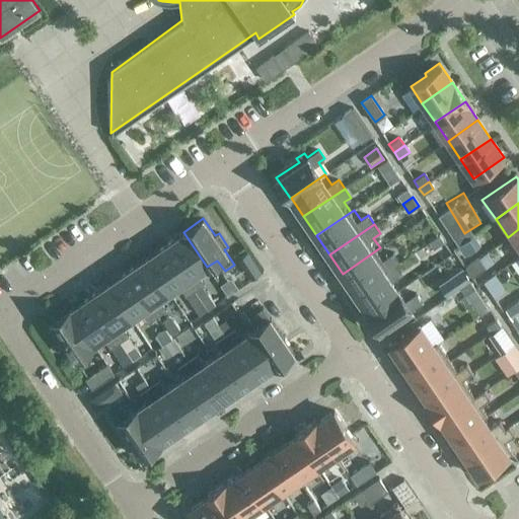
[(518,229),(508,237),(518,253),(518,229)]
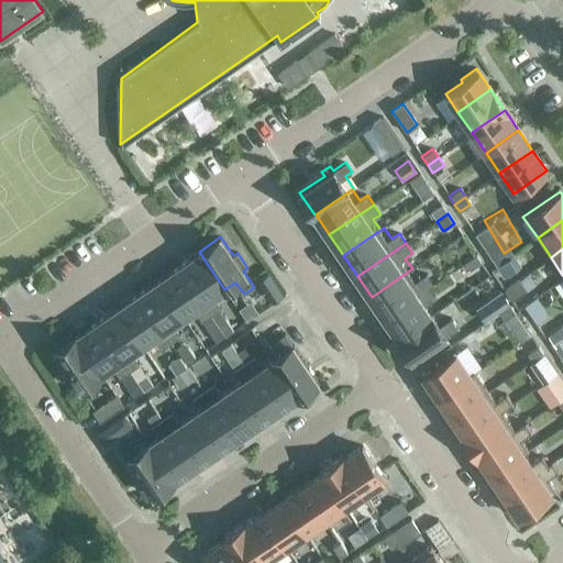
[(224,289),(199,252),(178,265),(212,315),(222,308),(214,297),(224,289)]
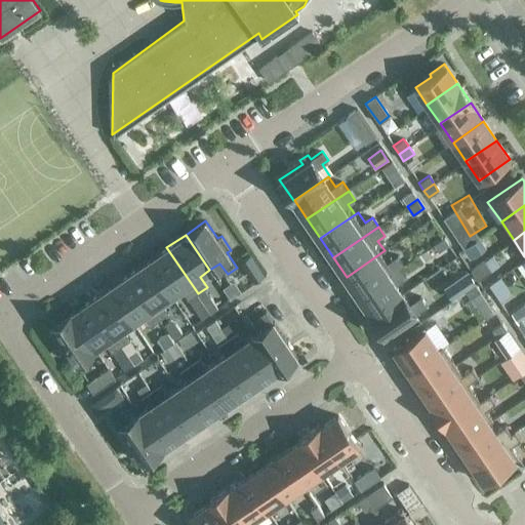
[(443,240),(434,246),(439,253),(448,247),(443,240)]
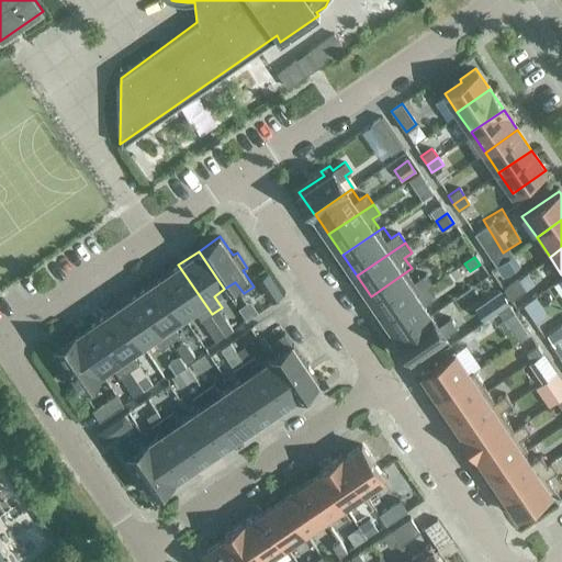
[(212,314),(178,265),(157,279),(183,317),(194,310),(202,321),(212,314)]
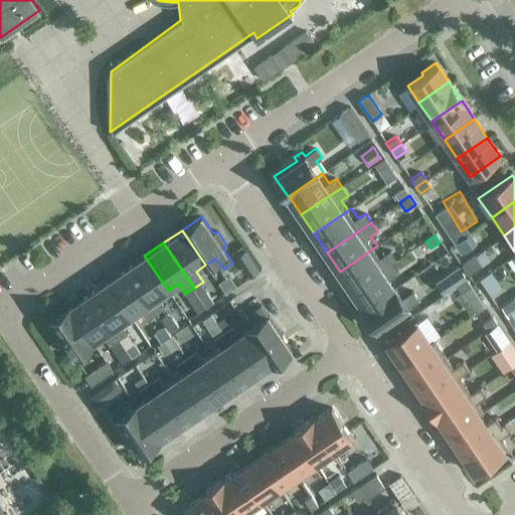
[(383,255),(377,245),(340,272),(352,290),(393,263),(397,260),(390,251),(383,255)]
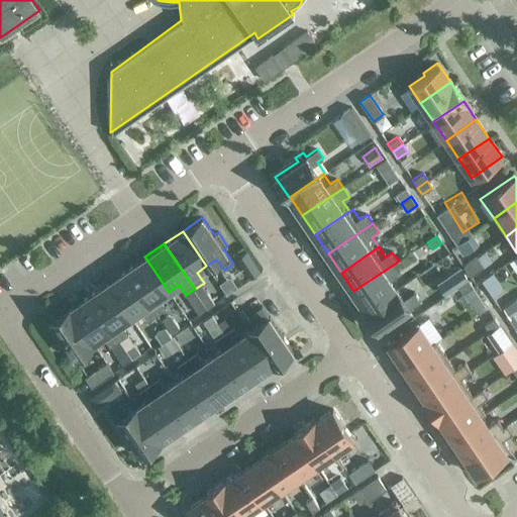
[(169,292),(144,256),(126,270),(157,315),(167,308),(160,298),(169,292)]
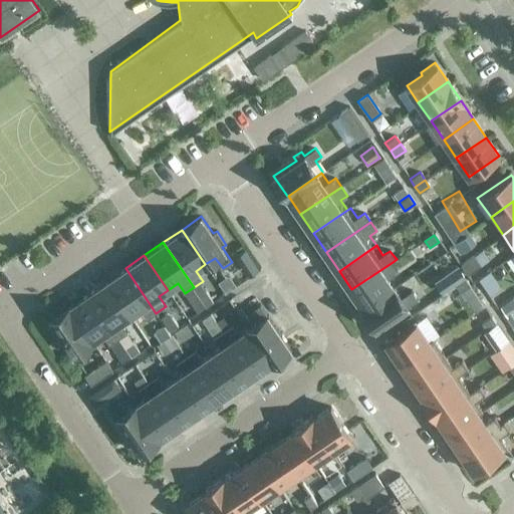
[(364,308),(399,285),(392,275),(399,271),(393,262),(351,289),(364,308)]
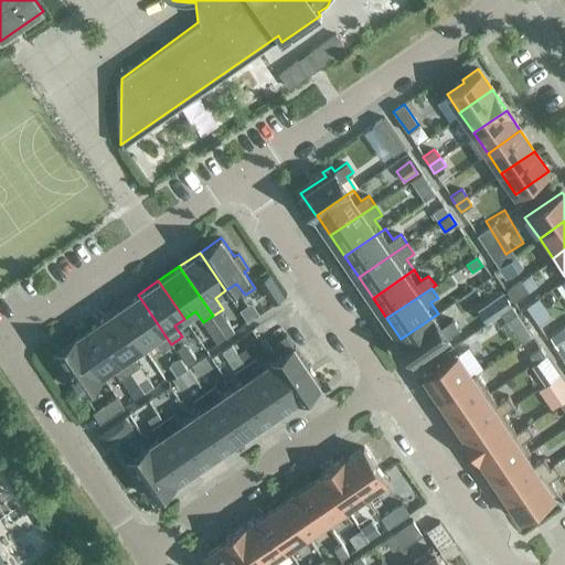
[(503,311),(515,304),(507,291),(493,301),(501,313),(503,311)]
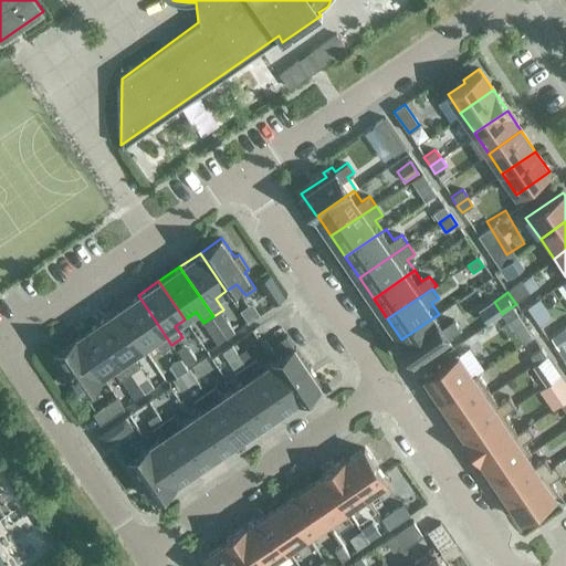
[(161,352),(171,345),(138,295),(117,310),(144,347),(155,341),(161,352)]
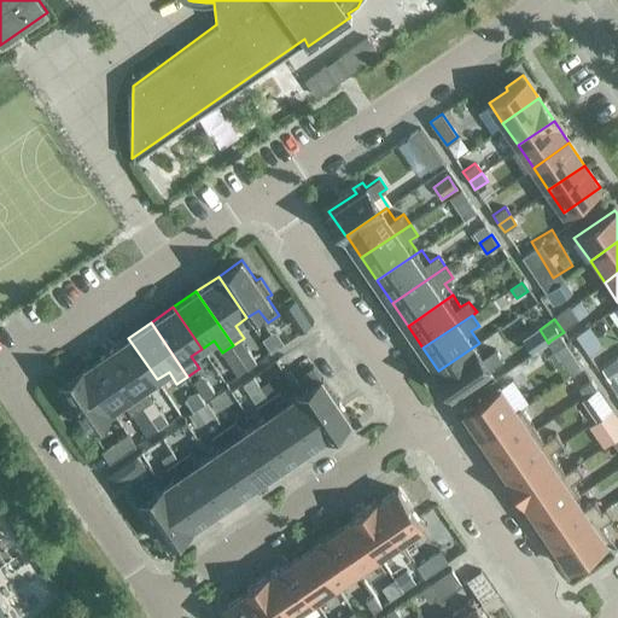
[(587,326),(575,336),(588,356),(601,347),(587,326)]
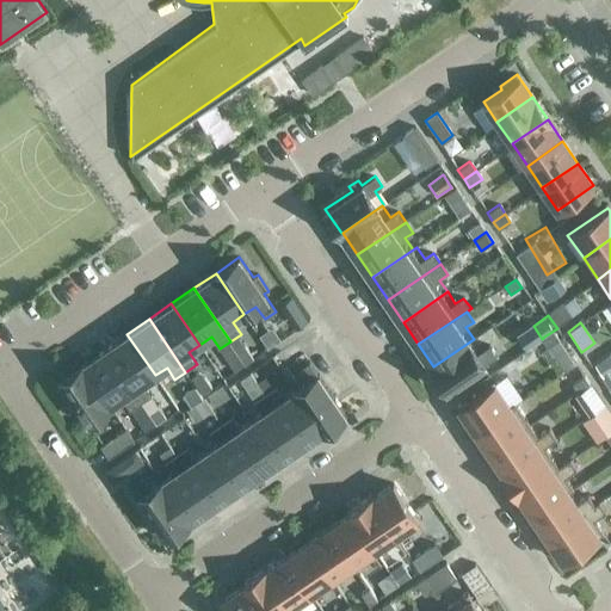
[(544,337),(550,345),(563,337),(561,334),(557,328),(544,337)]
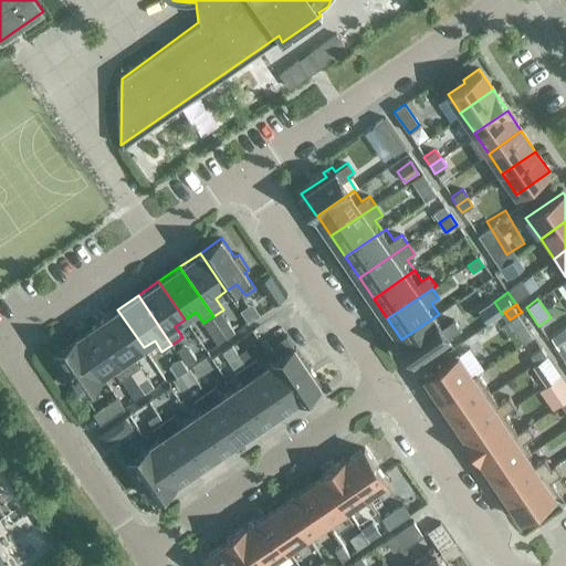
[(117,310),(96,323),(130,373),(140,366),(133,355),(144,347),(117,310)]
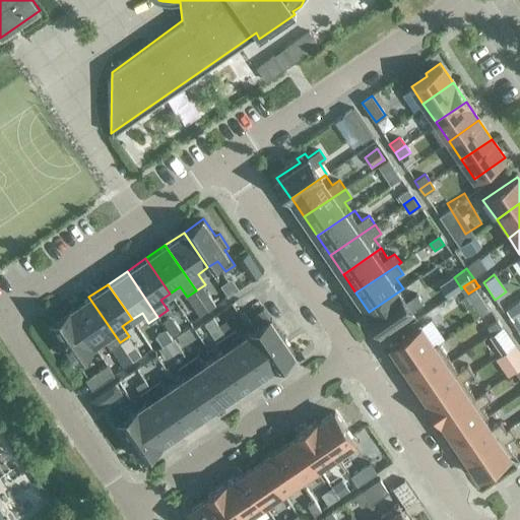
[(404,288),(403,288),(369,312),(368,313),(382,333),(424,304),(417,295),(411,300),(404,288)]
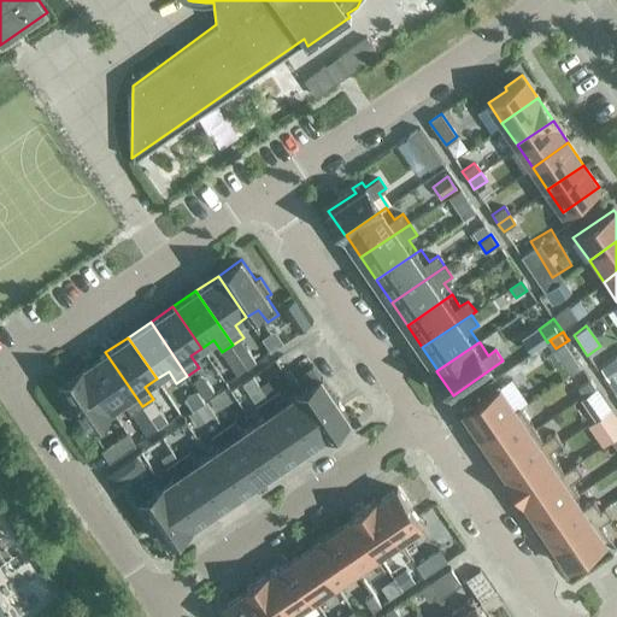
[(247,368),(239,354),(233,345),(222,352),(236,375),(247,368)]
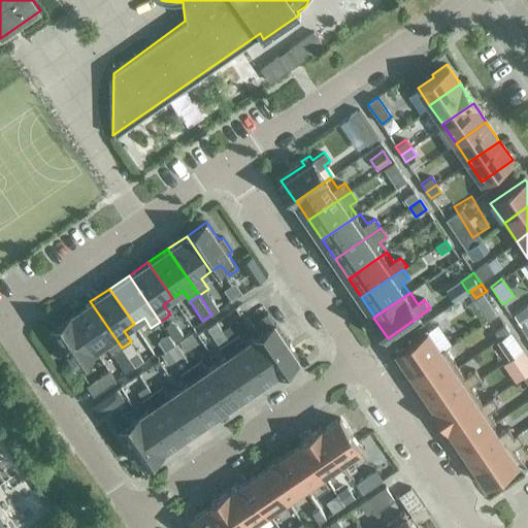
[(90,301),(71,315),(95,351),(105,343),(112,354),(122,348),(90,301)]
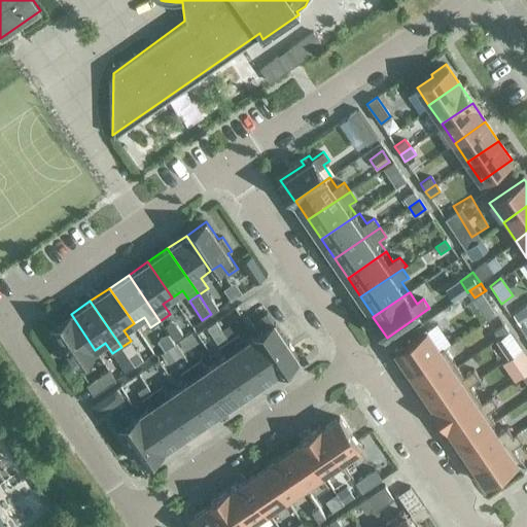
[(277,372),(277,373),(299,359),(274,323),(267,312),(257,319),(265,329),(253,337),(254,338),(277,372)]
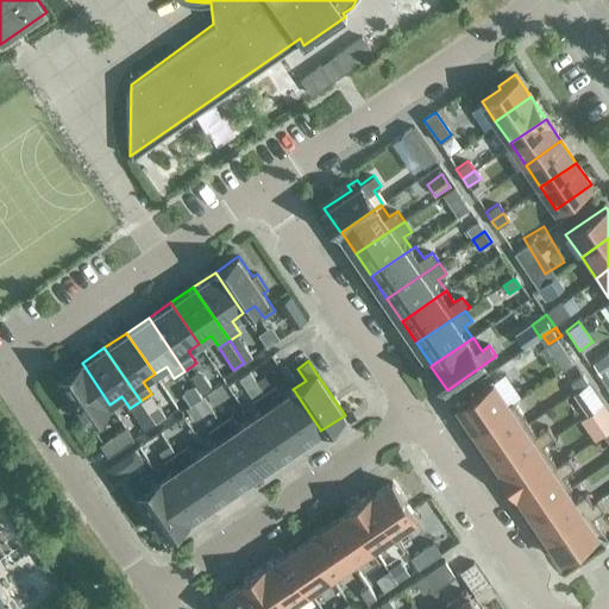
[(110,405),(82,363),(58,378),(73,399),(68,402),(80,419),(83,415),(95,433),(107,425),(99,412),(110,405)]
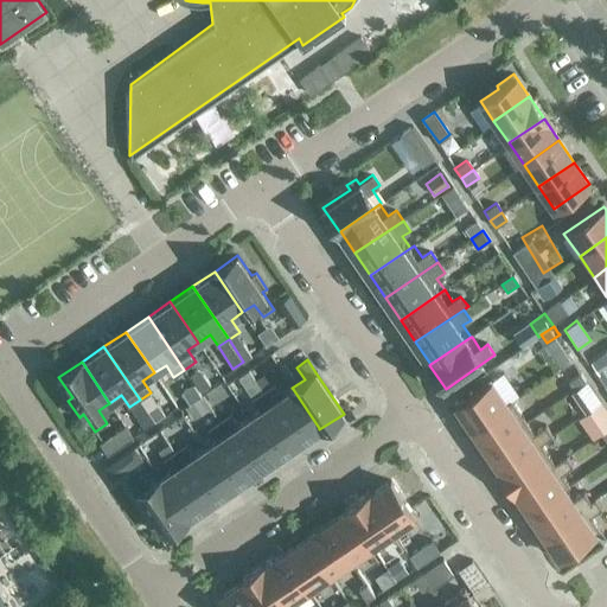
[(200,391),(210,385),(199,369),(190,375),(195,383),(200,391)]
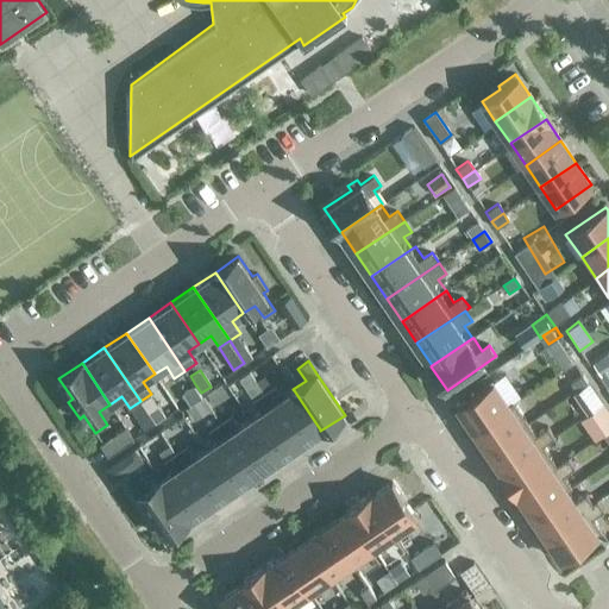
[(563,384),(567,393),(579,384),(573,376),(563,384)]
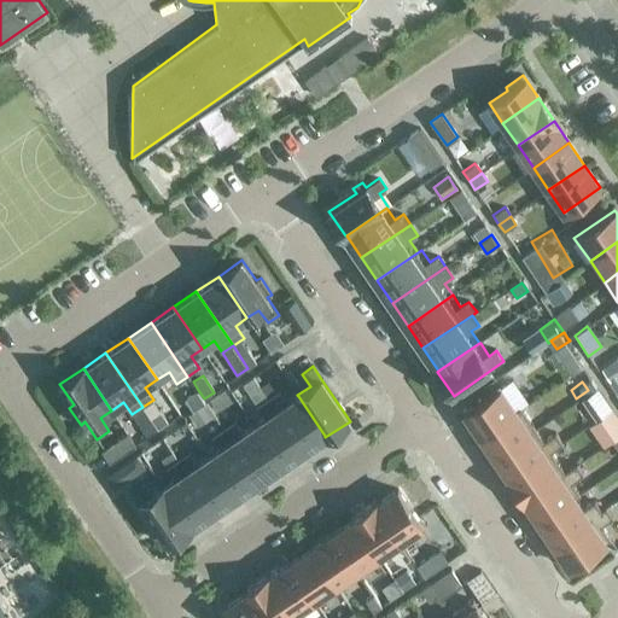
[(465,412),(479,435),(519,407),(505,385),(465,412)]
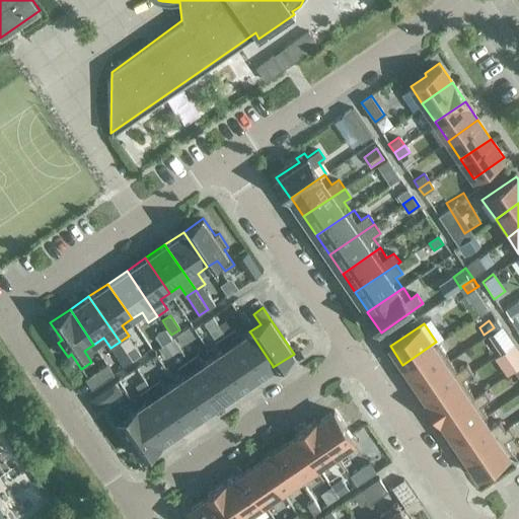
[(162,345),(173,338),(171,335),(166,327),(156,335),(162,345)]
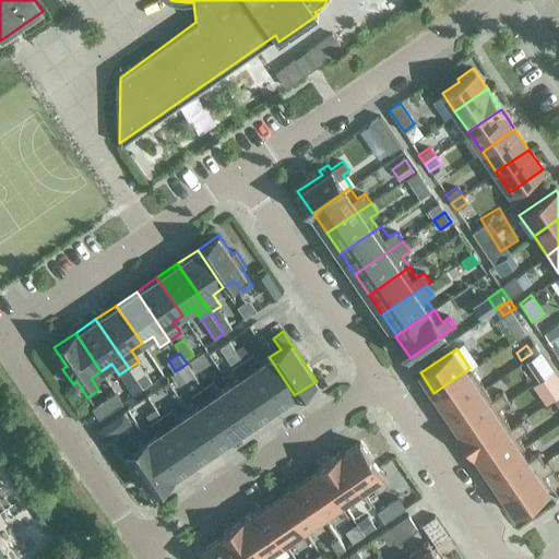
[(274,408),(294,394),(270,358),(260,365),(252,353),(241,360),(274,408)]
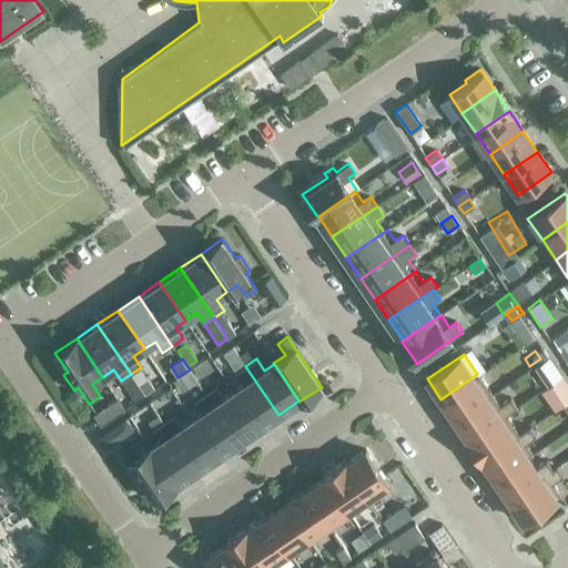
[(540,358),(529,366),(535,373),(546,365),(540,358)]
